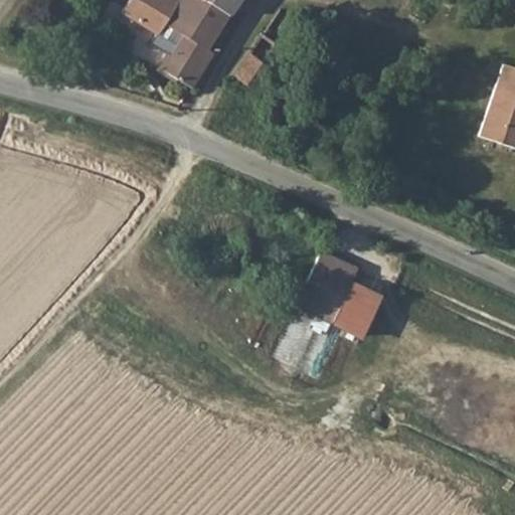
[(129,16),(140,0),(128,0),(122,11),(129,16)]
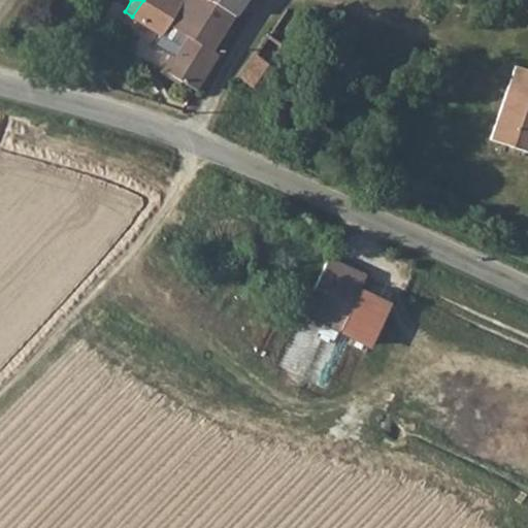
[(141,23),(157,0),(143,0),(132,17),(141,23)]
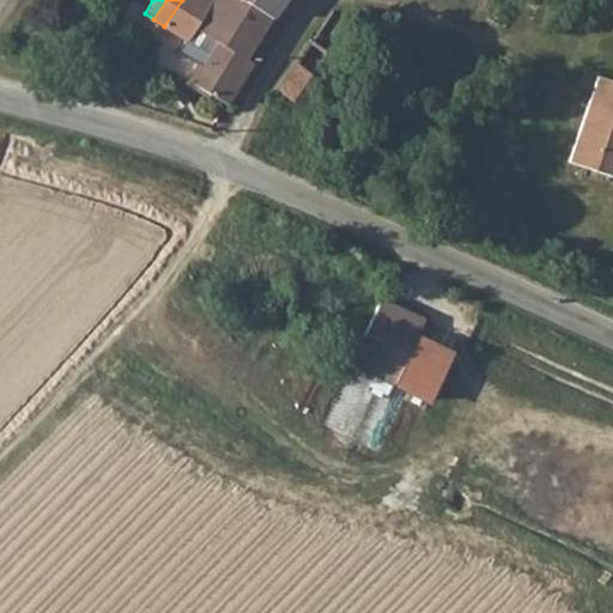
[(194,85),(231,103),(254,64),(249,61),(272,20),(255,6),(244,0),(212,0),(212,2),(207,0),(182,0),(164,26),(187,40),(196,28),(219,42),(194,85)]
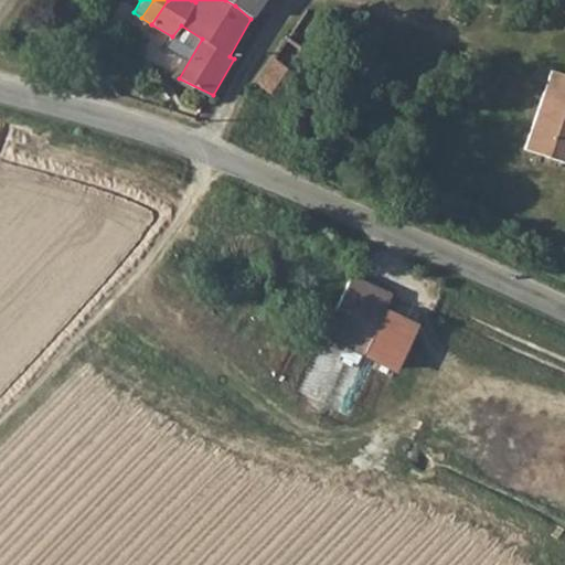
[(225,0),(235,6),(251,19),(263,0),(225,0)]
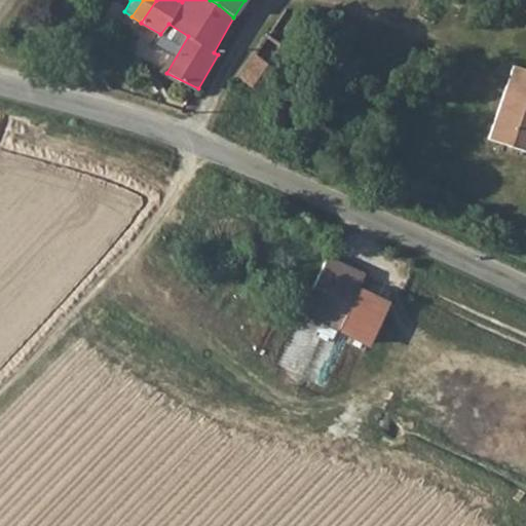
[(261,100),(291,122),(312,138),(331,111),(328,109),(337,96),(307,74),(298,88),(289,82),(297,70),(288,63),(294,53),(266,35),(236,78),(264,96),(261,100)]
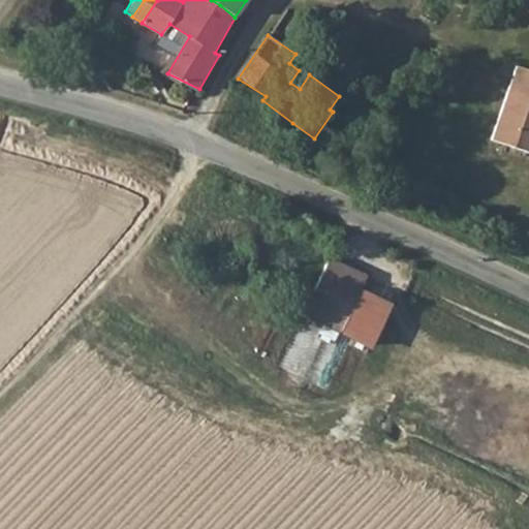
[(528,70),(516,67),(490,142),(528,154),(528,70)]
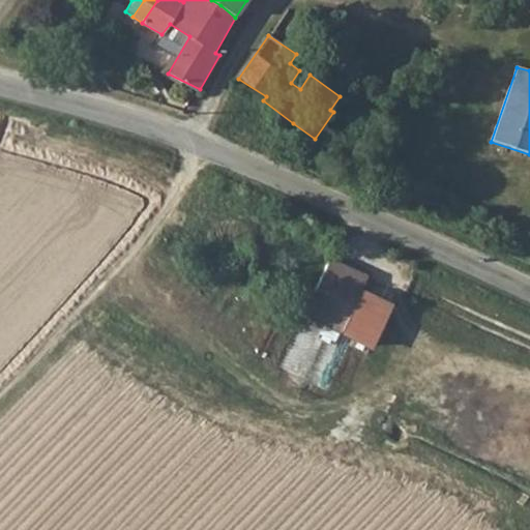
[(352,292),(357,282),(369,288),(385,253),(344,234),(323,278),(352,292)]
